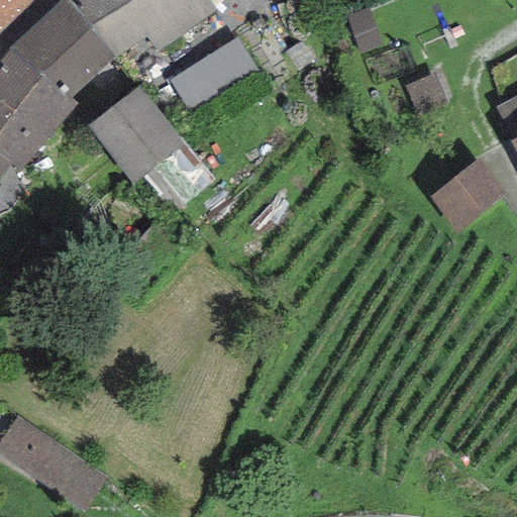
[(0,0),(0,34),(34,0),(0,0)]
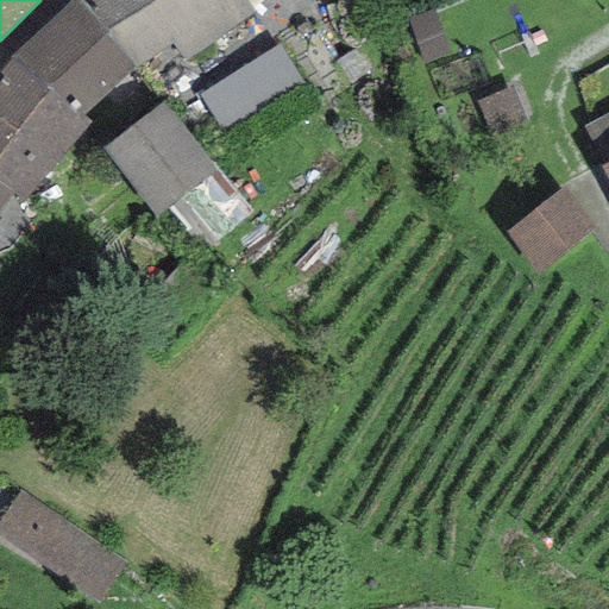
[(73,0),(12,56),(82,118),(136,69),(82,0),(73,0)]
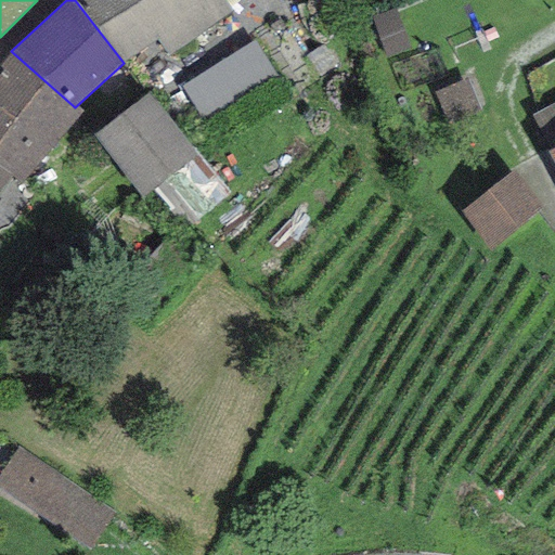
[(75,0),(124,63),(157,40),(168,56),(232,12),(223,0),(75,0)]
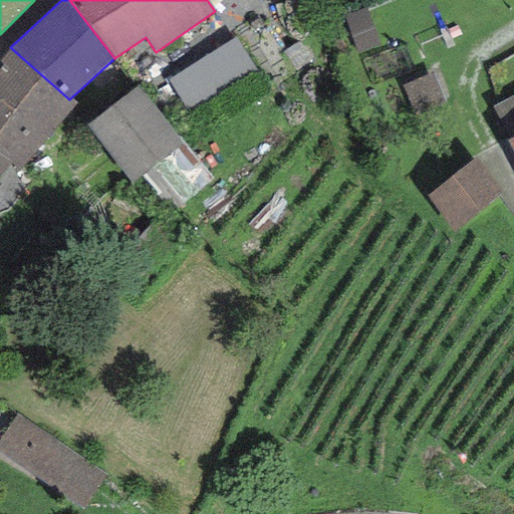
[(235,37),(167,79),(186,111),(255,69),(235,37)]
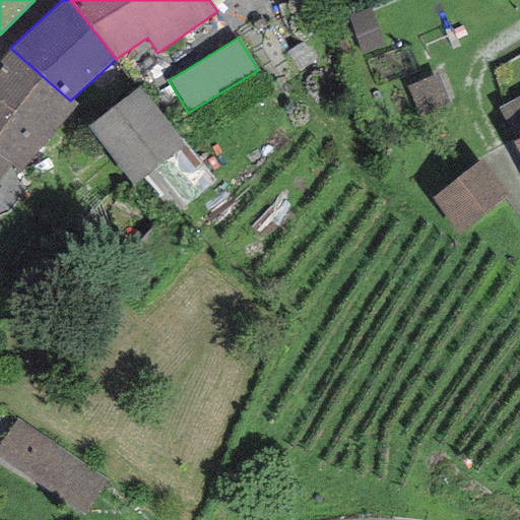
[(70,101),(10,48),(0,63),(0,209),(21,172),(76,106),(70,101)]
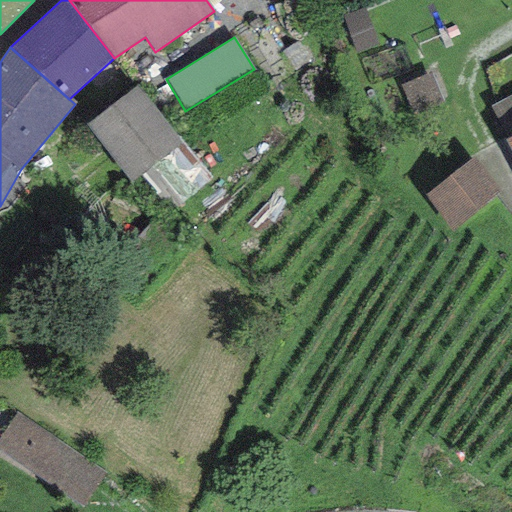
[(137,86),(88,125),(129,182),(183,144),(137,86)]
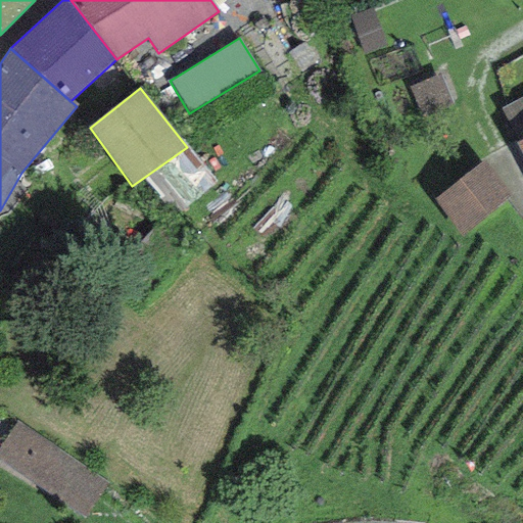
[(522,96),(501,109),(519,142),(522,140),(522,96)]
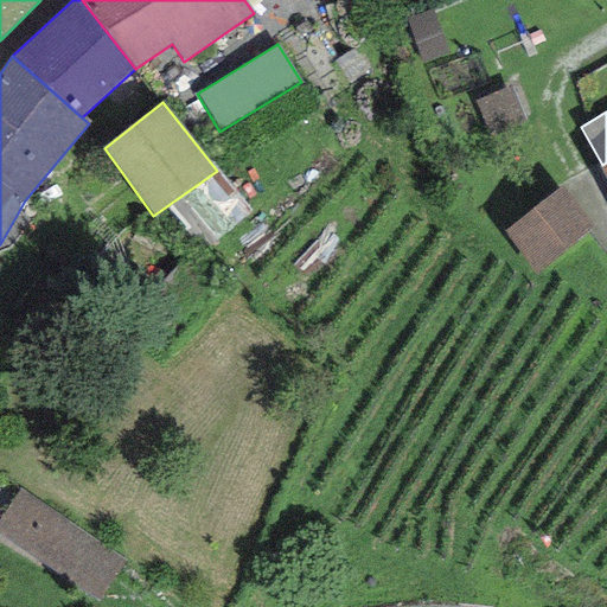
[(561,189),(504,231),(532,272),(590,230),(561,189)]
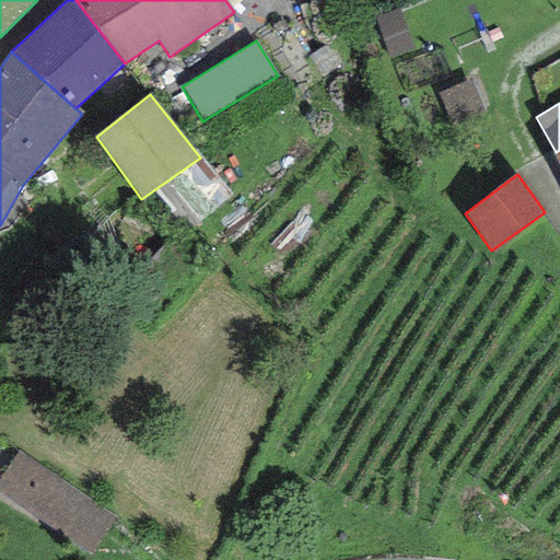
[(114,518),(18,454),(0,478),(0,492),(90,553),(114,518)]
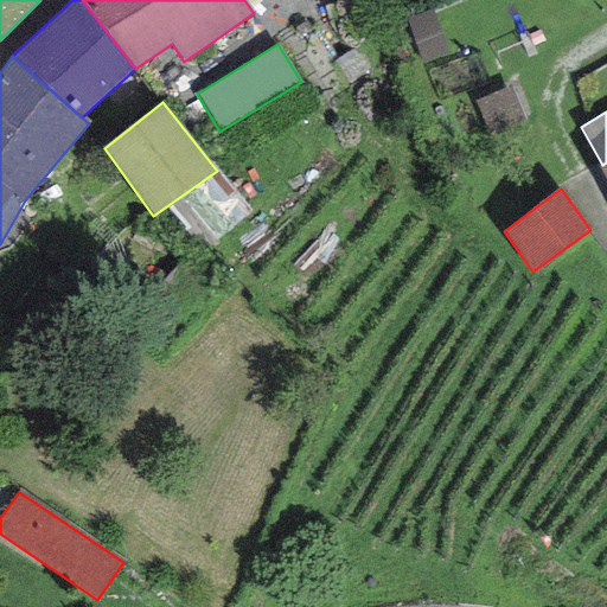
All buildings are outlined.
